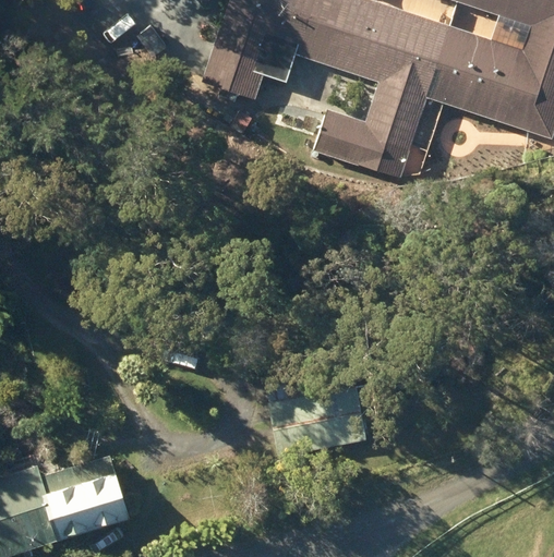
[(370,0),(229,0),(202,82),(254,100),(273,48),(377,83),(364,123),(327,111),(314,150),(399,178),(426,97),(507,124),(530,53),(370,0)]
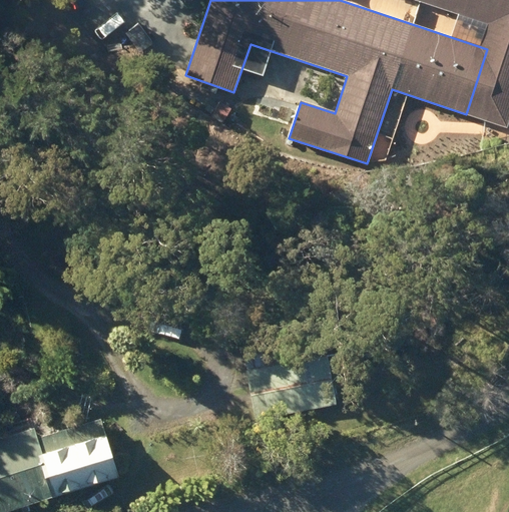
[(508,0),(436,0),(497,20),(487,49),(466,114),(508,121),(508,0)]
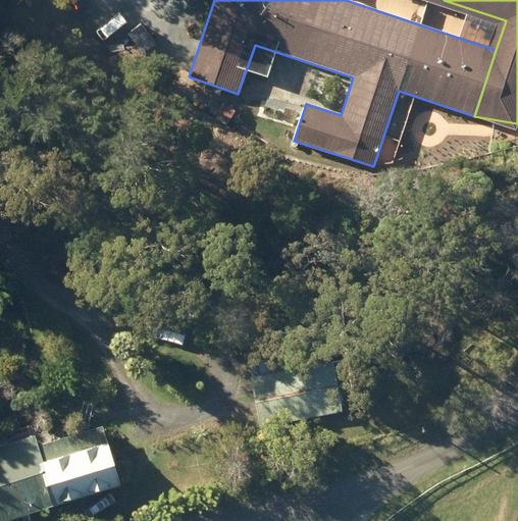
[(331,361),(250,375),(259,428),(342,412),(331,361)]
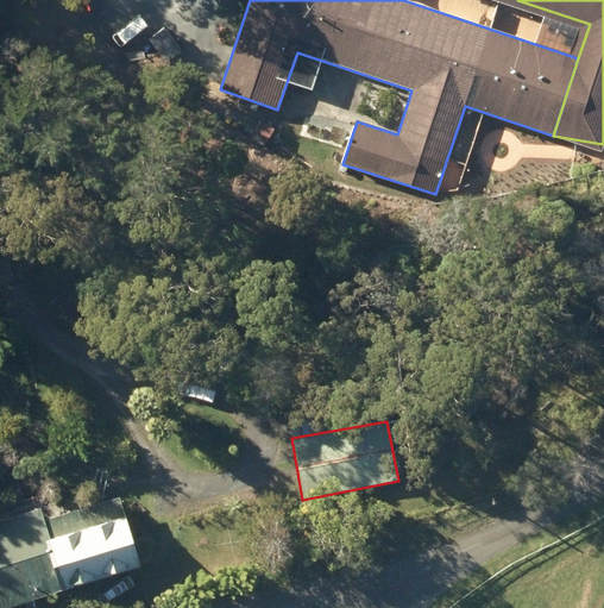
[(4,607),(138,565),(117,497),(39,522),(35,511),(0,521),(0,607),(4,607)]
